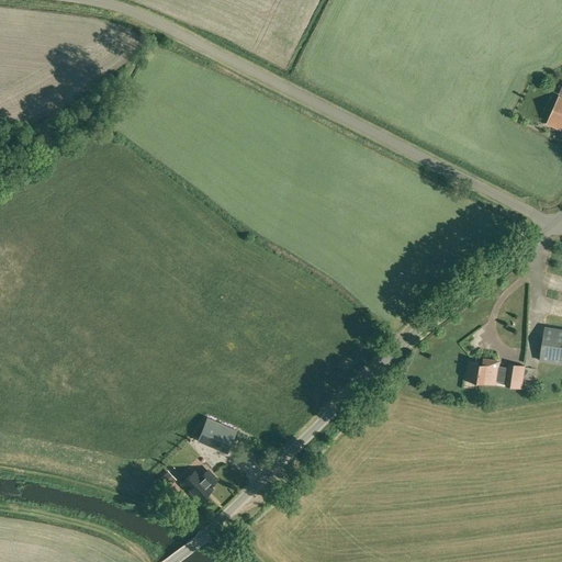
[(561,97),(559,96),(547,124),(561,130),(561,97)]
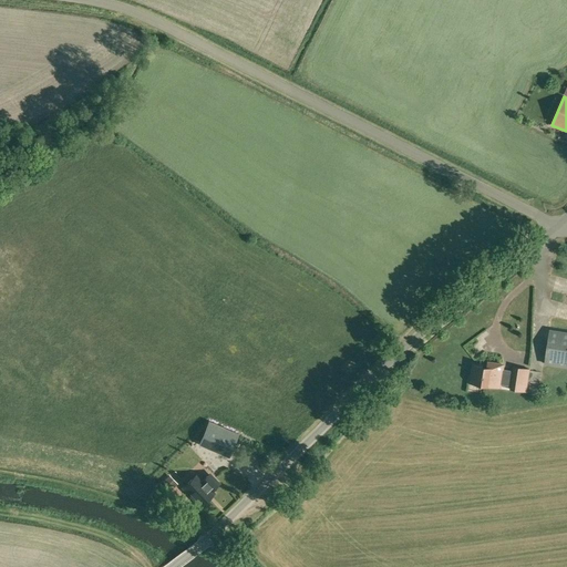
[(566,332),(549,330),(544,363),(566,367),(566,332)]
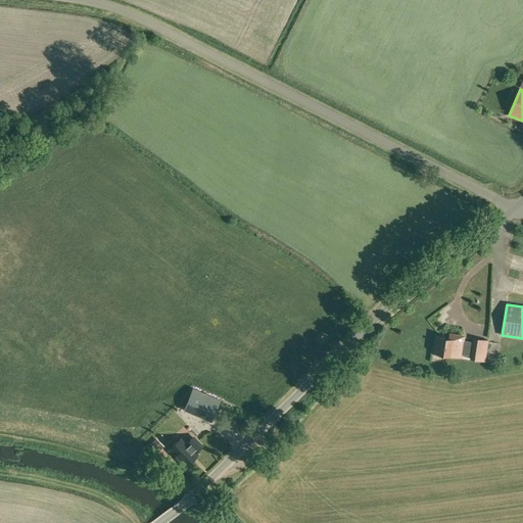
[(434,349),(433,353),(442,354),(450,357),(457,358),(457,357),(461,358),(461,355),(464,336),(449,334),(448,339),(445,338),(445,337),(436,336),(434,349)]
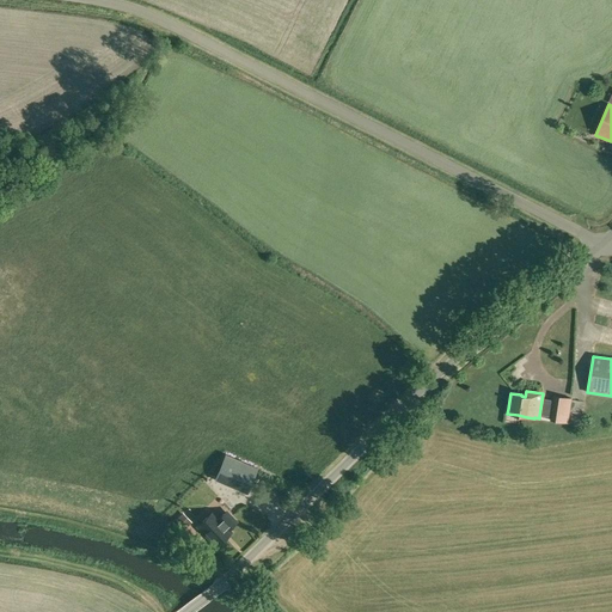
[(571,398),(555,396),(551,421),(567,423),(571,398)]
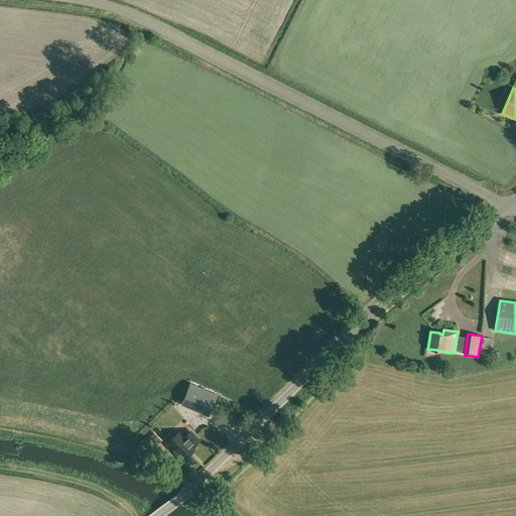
[(208,391),(201,410),(210,413),(217,395),(208,391)]
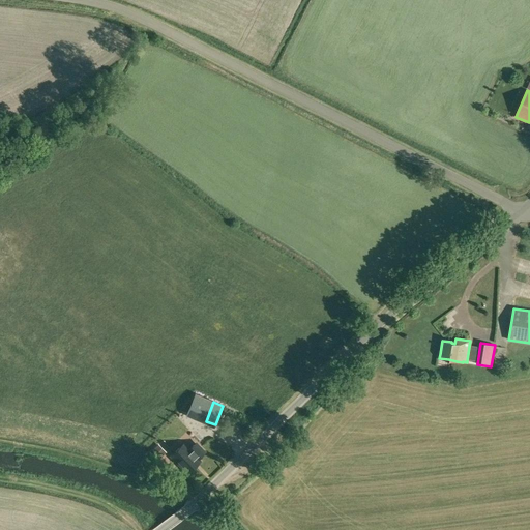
[(187,471),(199,459),(196,455),(201,450),(192,441),(185,448),(178,442),(168,455),(187,471)]
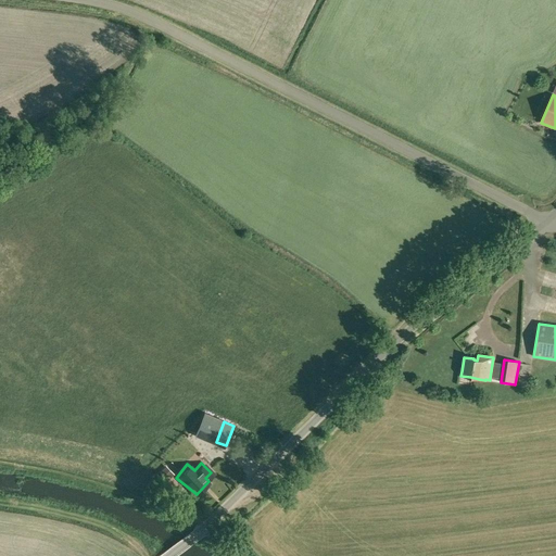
[(172,476),(164,468),(158,475),(165,482),(172,476)]
